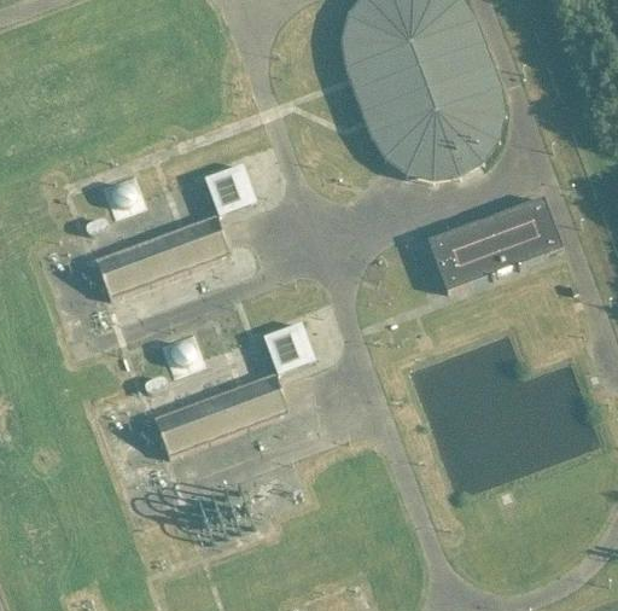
[(433,172),(458,168),(478,156),(491,137),(497,114),(494,89),(468,23),(456,3),(453,0),(371,0),(356,19),(350,42),(355,65),(379,133),(392,152),(410,167),(433,172)]
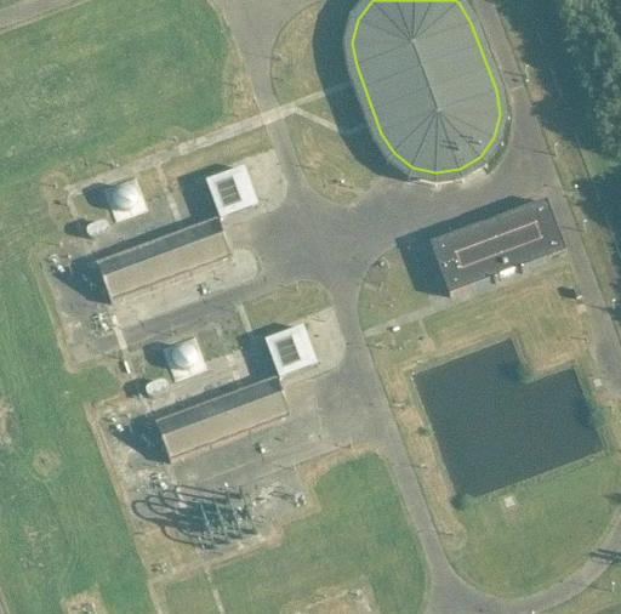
[(258,202),(244,163),(205,177),(221,217),(258,202)]
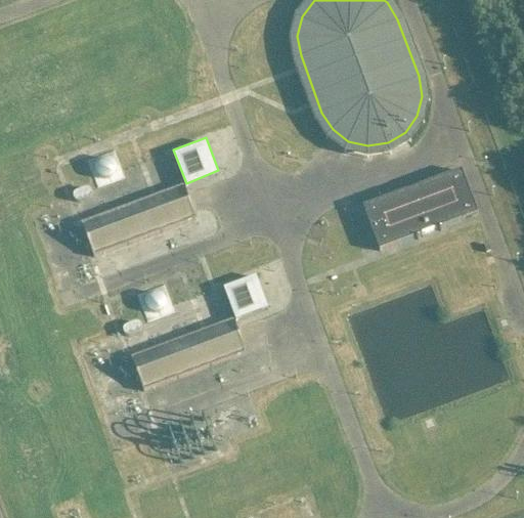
[(363,203),(380,247),(478,210),(462,166),(363,203)]
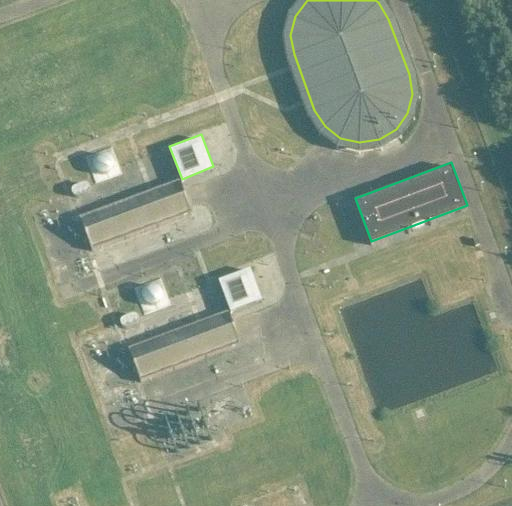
[(179,177),(79,214),(91,247),(191,210),(179,177)]
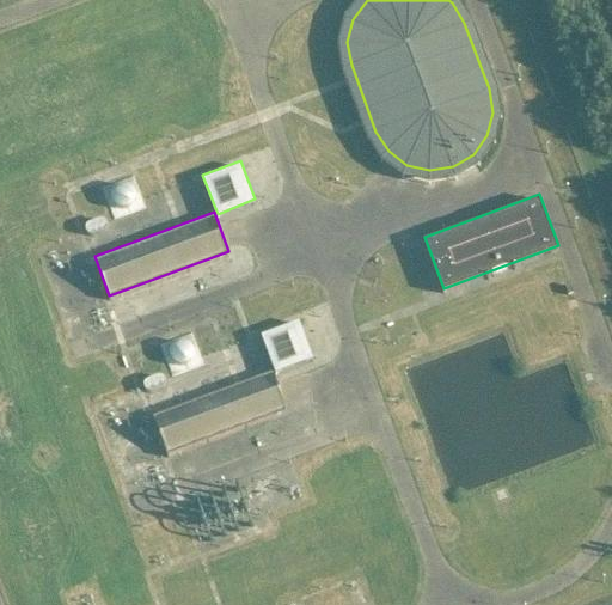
[(101,214),(99,214),(87,219),(86,220),(86,221),(85,222),(85,224),(85,225),(85,226),(86,227),(87,228),(89,230),(90,230),(91,230),(92,230),(104,226),(105,225),(106,225),(108,224),(108,222),(108,221),(108,220),(108,219),(108,218),(106,217),(104,215),(103,214),(101,214)]
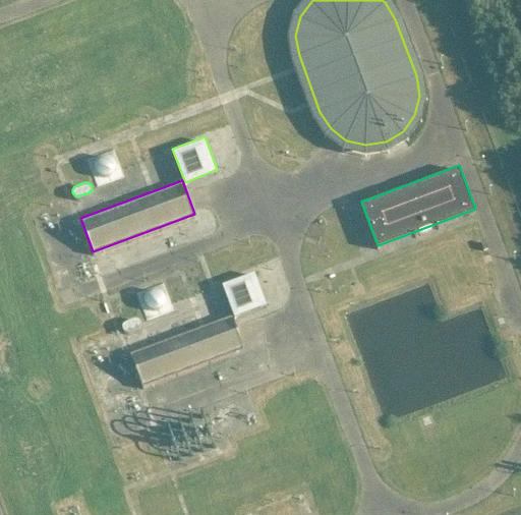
[(266,303),(253,271),(222,282),(234,315),(266,303)]
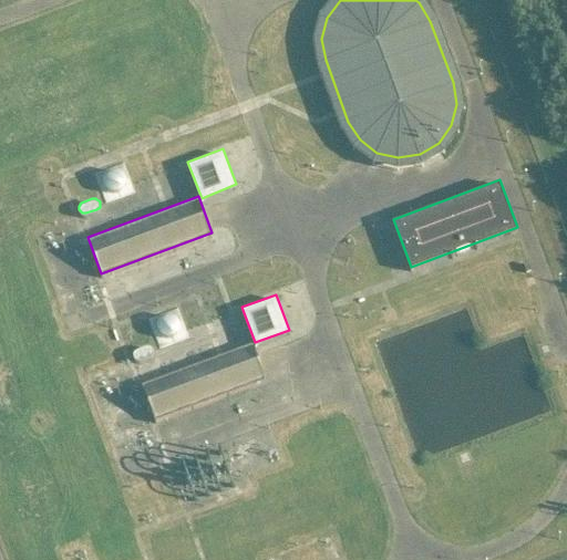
[(142,382),(155,418),(266,377),(253,341),(142,382)]
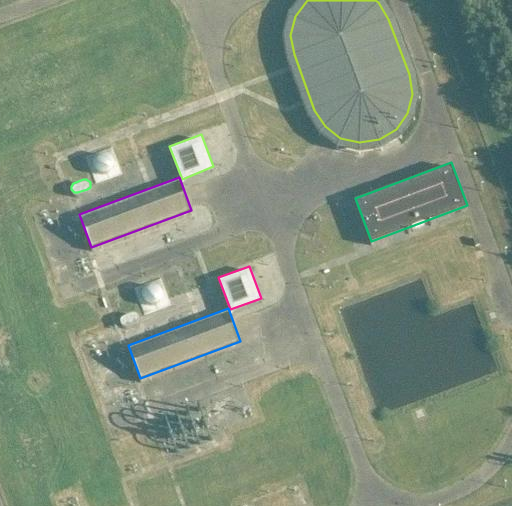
[(125,324),(126,324),(137,320),(138,319),(138,318),(139,317),(139,316),(139,315),(139,314),(139,313),(138,312),(136,311),(134,310),(122,314),(121,315),(121,316),(120,316),(120,317),(120,319),(120,320),(121,322),(122,323),(123,323),(125,324)]
